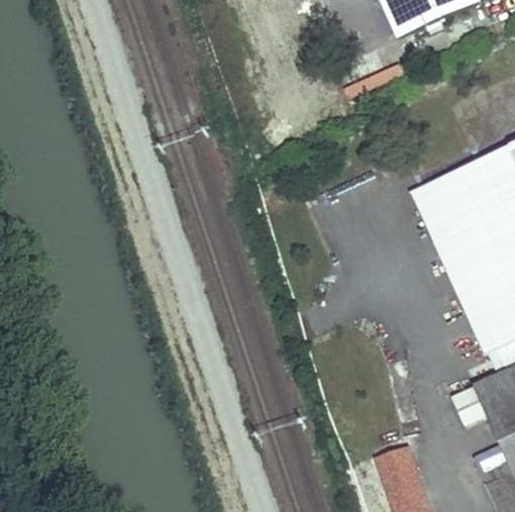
[(383,0),(399,34),(477,0),(383,0)]
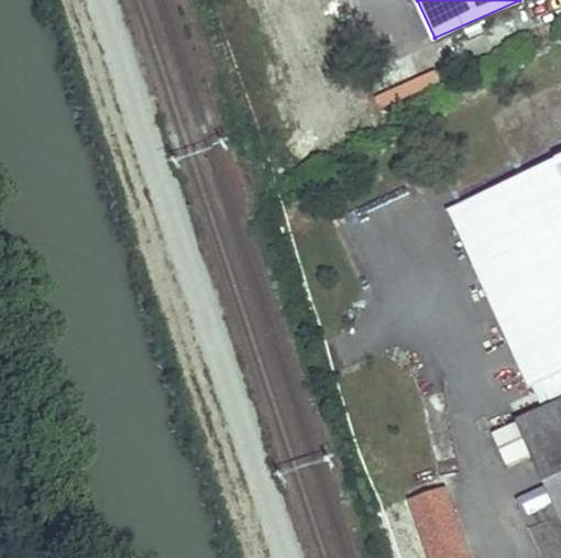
[(547,482),(515,496),(528,525),(559,511),(560,514),(560,154),(461,200),(541,380),(552,403),(542,407),(518,418),(532,451),(547,482)]
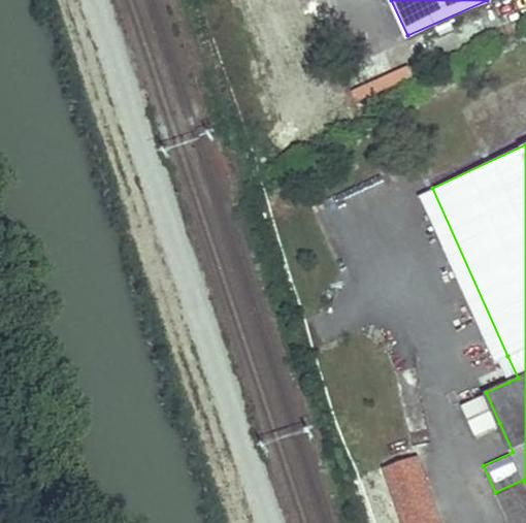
[(507,356),(432,188),(418,194),(494,362),(498,360),(507,356)]
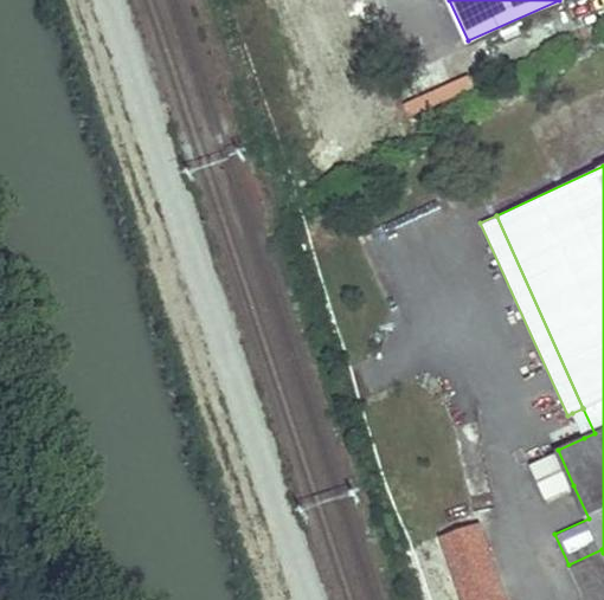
[(584,438),(595,433),(583,408),(572,413),(584,438)]
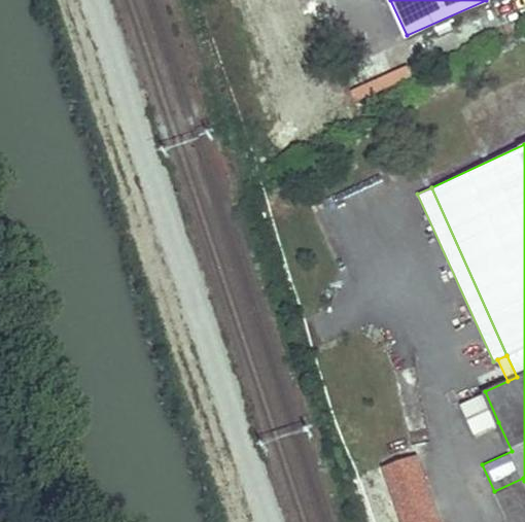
[(498,422),(485,391),(460,403),(475,432),(498,422)]
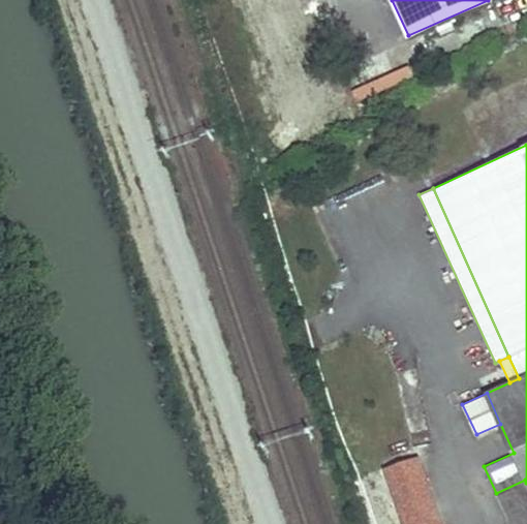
[(395,523),(433,511),(414,453),(347,475),(364,523),(395,523)]
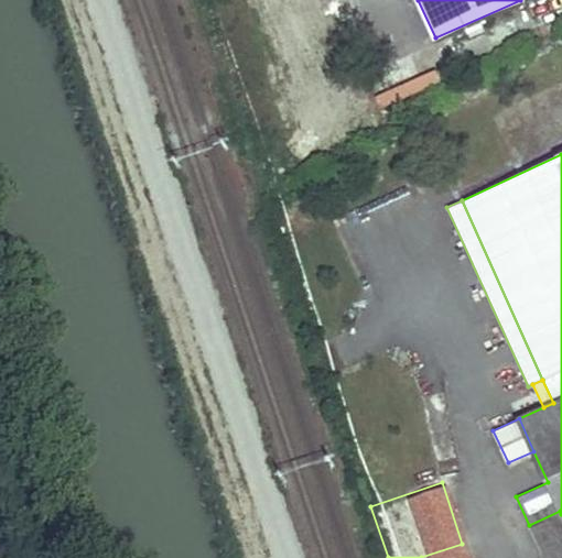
[(561,557),(561,514),(560,511),(529,525),(543,557),(561,557)]
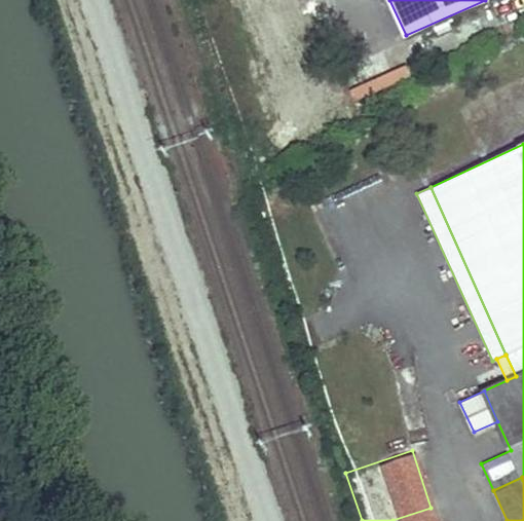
All buildings are outlined.
